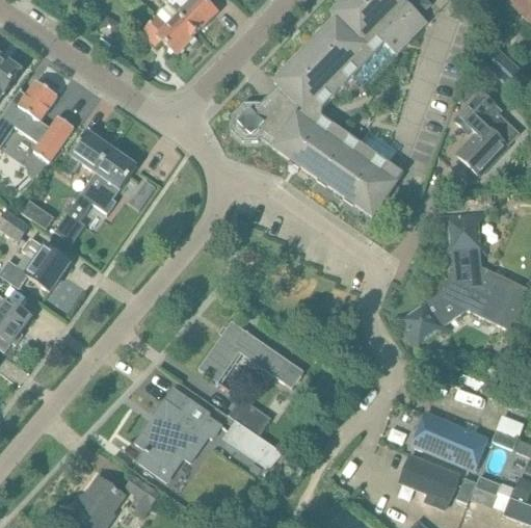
[(165,0),(168,3),(179,14),(197,31),(218,9),(208,0),(165,0)]
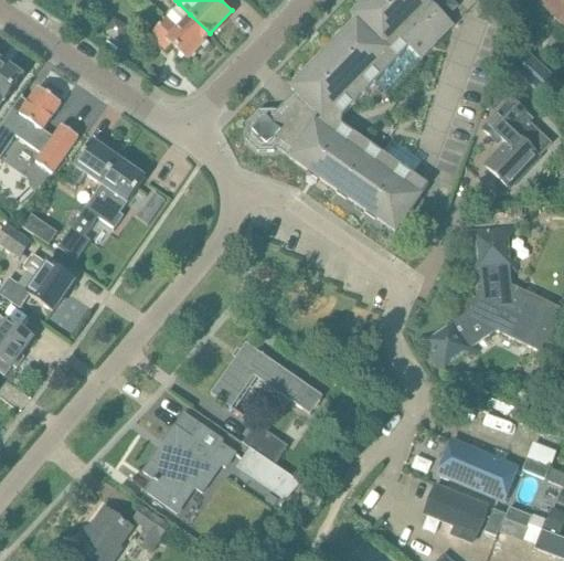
[(457,3),(454,0),(370,0),(369,1),(368,0),(365,0),(352,12),(358,17),(344,30),(348,32),(339,41),(337,39),(323,52),(326,55),(307,73),(305,71),(291,85),(296,90),(277,108),(276,107),(259,107),(246,122),(246,137),(258,149),(275,149),(278,146),(290,155),(309,168),(311,166),(321,172),(319,176),(339,189),(340,186),(351,193),(349,196),(368,209),(369,207),(379,213),(378,217),(396,229),(429,182),(415,172),(424,159),(393,138),(384,150),(342,122),(343,114),(376,80),(387,91),(455,22),(446,14),(457,3)]
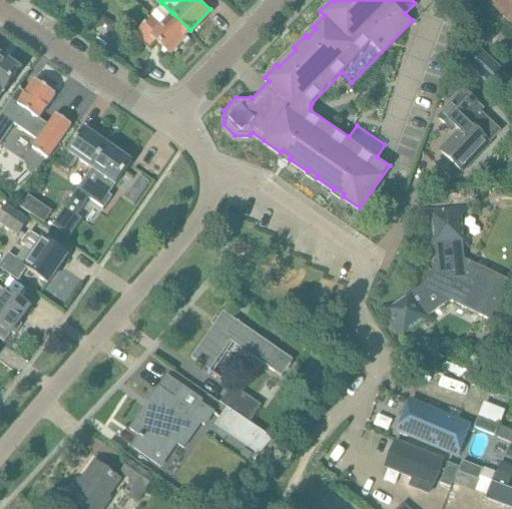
[(491,0),(511,20),(511,0),(491,0)]
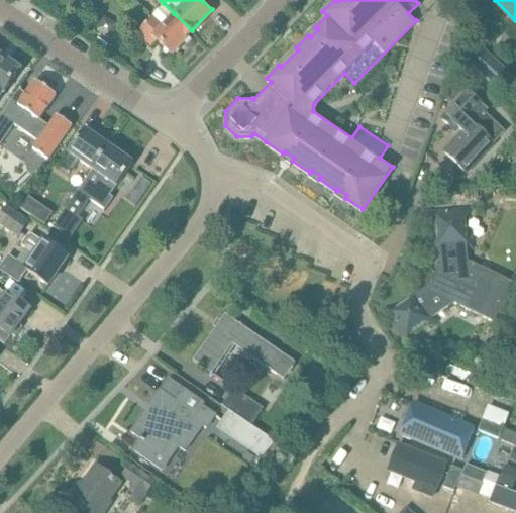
[(192,30),(174,13),(163,24),(152,14),(137,29),(152,43),(158,38),(172,52),(192,30)]
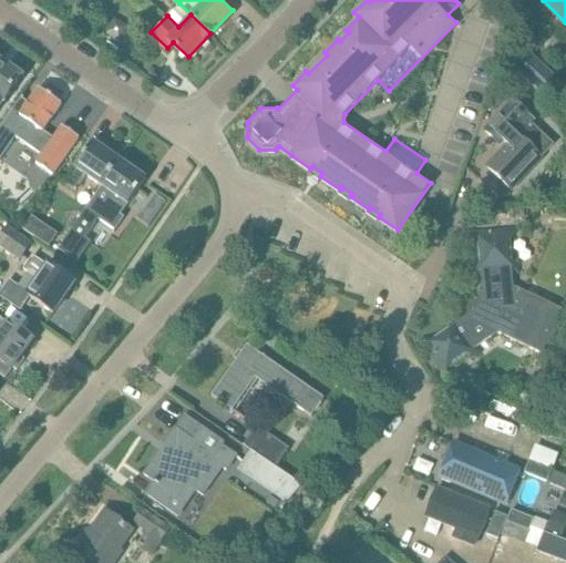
[(112,16),(106,32),(123,38),(129,21),(112,16)]
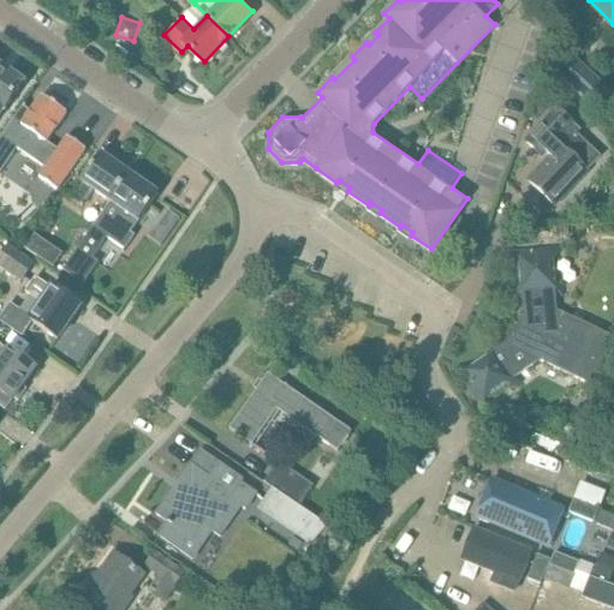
[(572,53),(558,69),(588,96),(602,81),(572,53)]
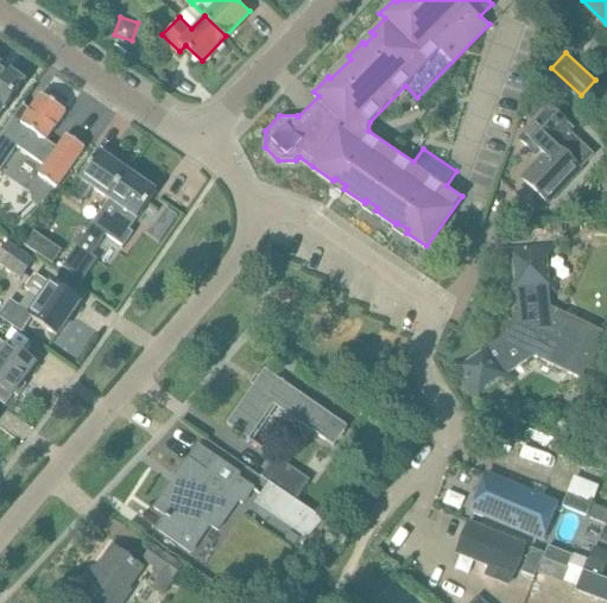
[(0,110),(4,106),(5,106),(24,78),(11,70),(12,70),(0,61),(0,110)]
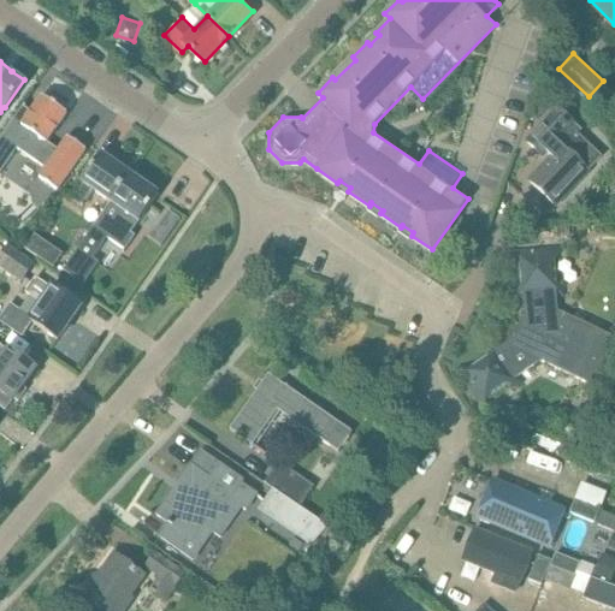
[(3,132),(0,136),(0,167),(1,170),(19,144),(47,164),(41,173),(59,185),(87,146),(69,134),(59,147),(47,138),(67,110),(43,93),(31,108),(25,104),(27,102),(25,101),(3,132)]
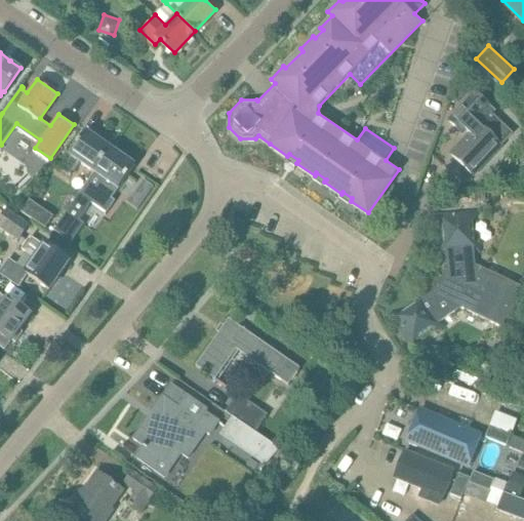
[(478,91),(450,118),(461,130),(466,126),(471,132),(454,150),(475,171),(502,144),(501,143),(513,130),(493,113),(487,107),(490,103),(478,91)]
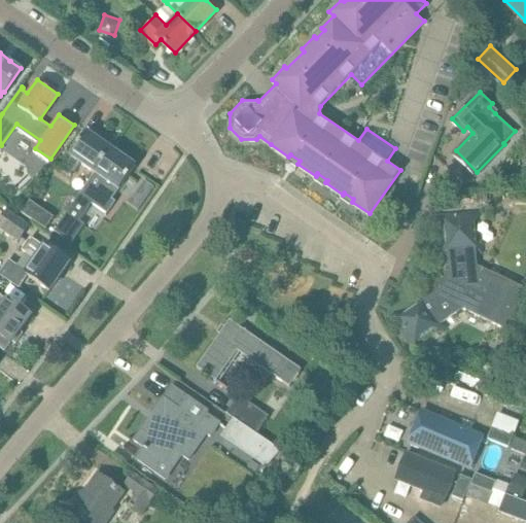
[(95,170),(112,146),(88,129),(70,152),(71,153),(61,168),(71,175),(81,161),(95,170)]
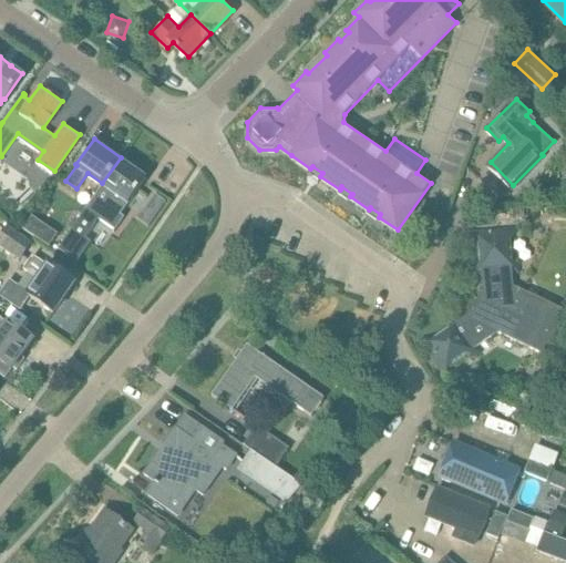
[(125,214),(122,212),(129,202),(147,176),(121,157),(102,183),(85,208),(86,208),(90,203),(99,208),(95,213),(114,227),(114,228),(115,228),(125,214)]
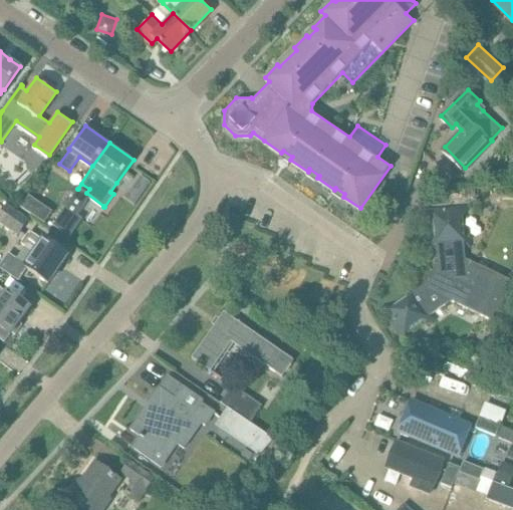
[(30,196),(23,206),(32,213),(39,202),(30,196)]
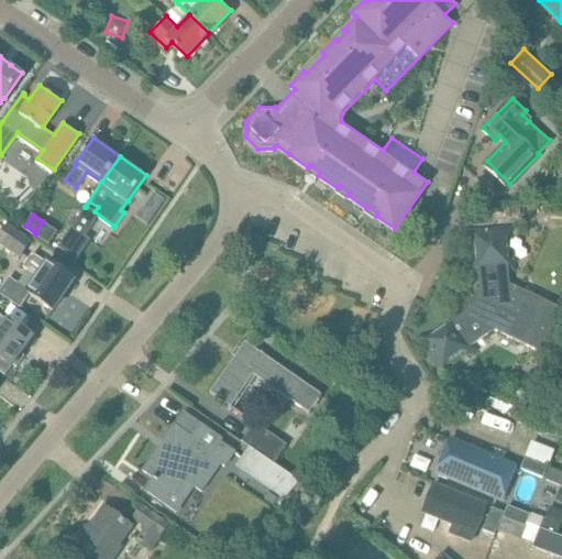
[(0,233),(0,239),(21,254),(32,238),(9,221),(0,233)]
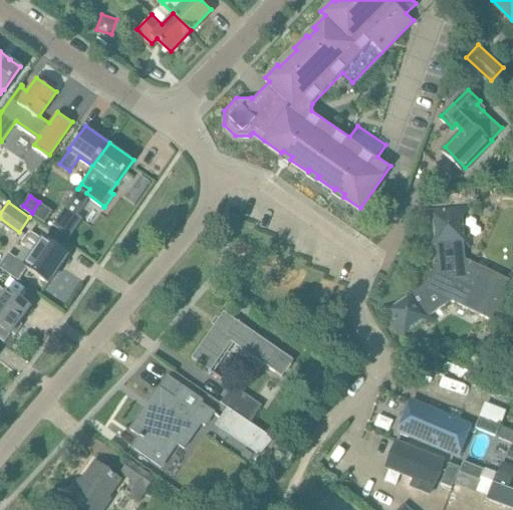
[(436,262),(430,276),(432,277),(439,289),(448,284),(457,289),(463,274),(473,279),(469,286),(507,304),(512,291),(512,279),(476,262),(466,257),(465,242),(468,242),(466,206),(430,209),(433,244),(437,244),(438,262),(436,262)]
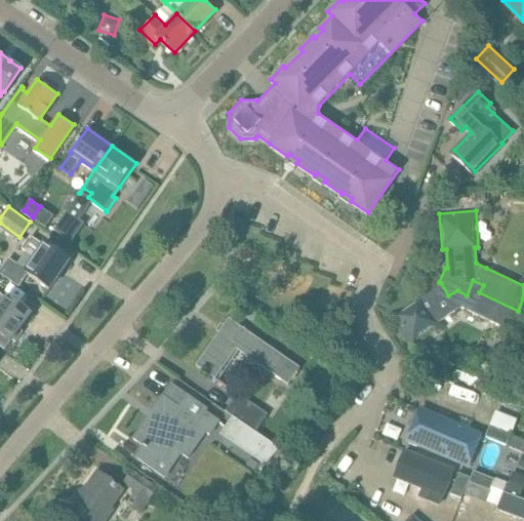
[(65,215),(54,229),(69,239),(78,225),(65,215)]
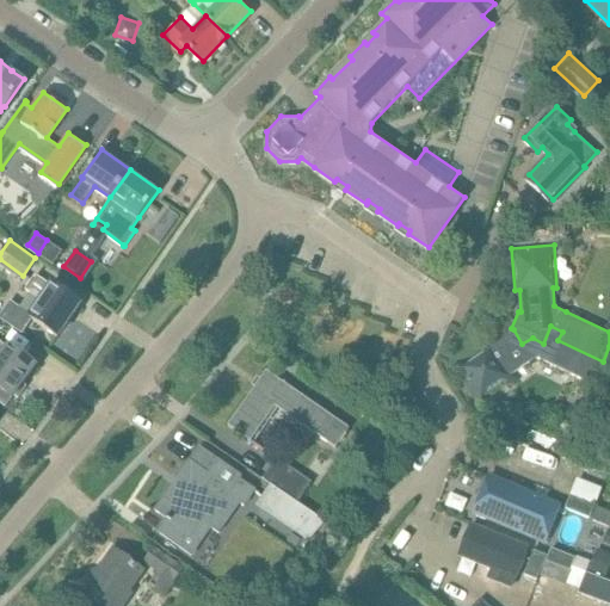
[(26,288),(31,290),(20,305),(12,300),(1,314),(23,329),(32,315),(59,334),(81,302),(54,283),(53,283),(37,272),(26,288)]
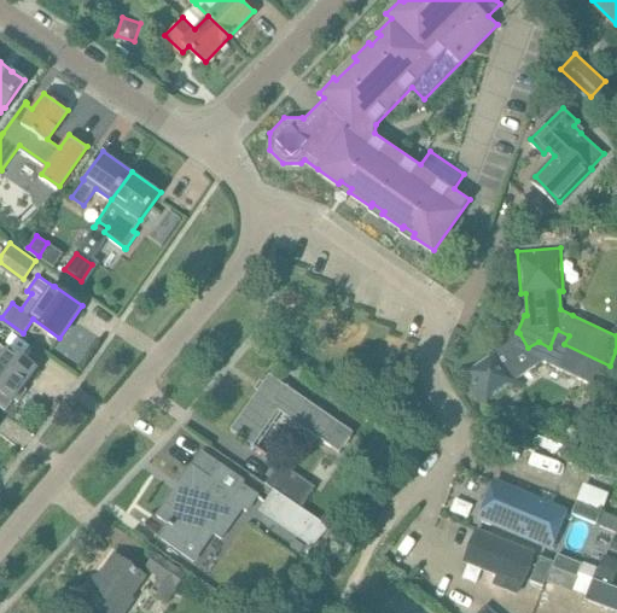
[(600,386),(610,366),(564,344),(569,336),(557,330),(549,348),(539,342),(528,348),(519,333),(517,332),(516,333),(517,336),(499,348),(498,344),(461,368),(485,403),(521,379),(518,375),(543,358),(600,386)]
